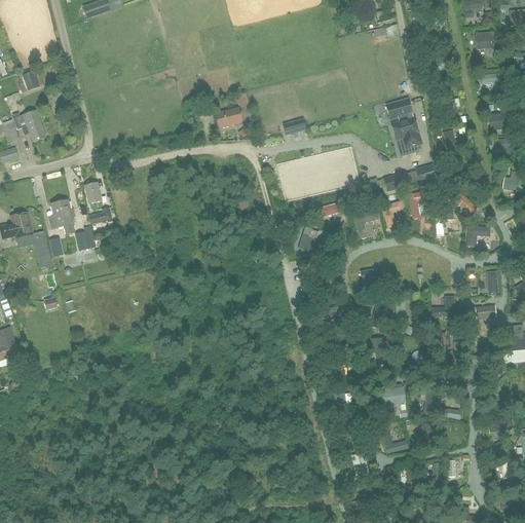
[(100,0),(82,6),(86,16),(110,8),(107,0),(100,0)]
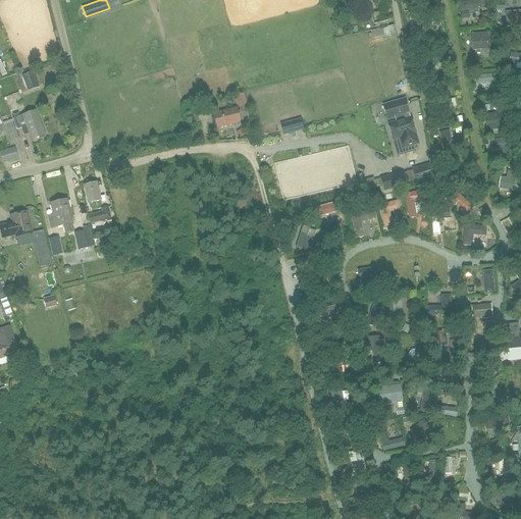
[(377,0),(380,9),(388,7),(387,0),(377,0)]
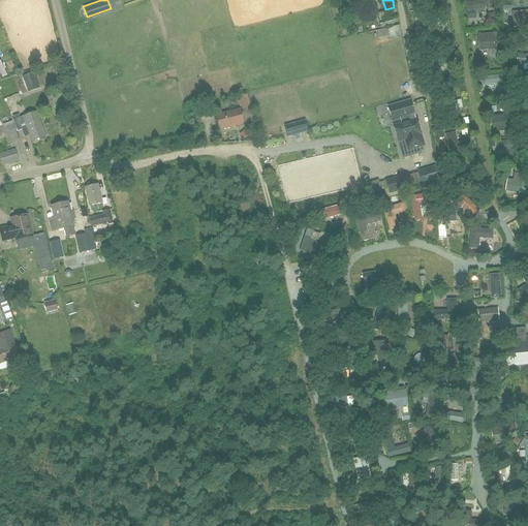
[(378,25),(393,22),(391,14),(378,18),(379,21),(377,21),(378,25)]
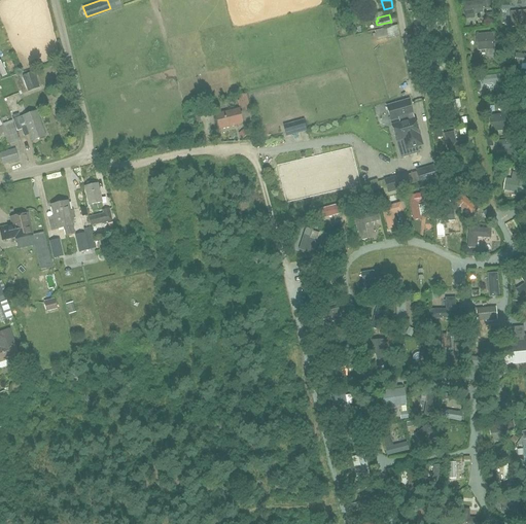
[(494,49),(492,29),(476,31),(477,47),(486,46),(487,50),(488,53),(493,53),(494,49)]
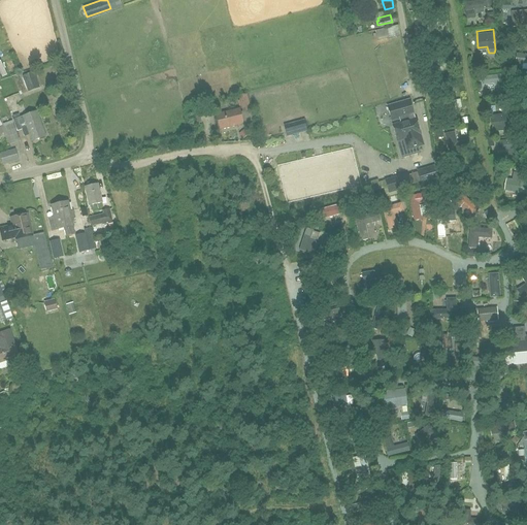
[(526,51),(515,51),(514,64),(522,65),(522,61),(526,61),(526,51)]
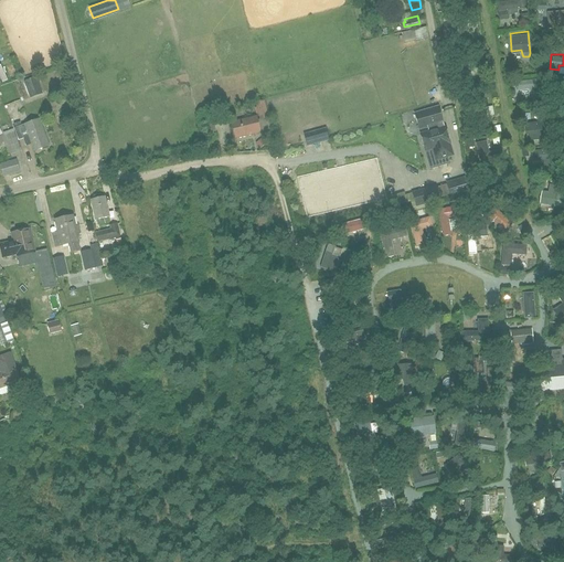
[(459,81),(467,80),(465,64),(467,64),(466,57),(451,59),(453,65),(456,65),(457,73),(455,74),(456,83),(459,83),(459,81)]
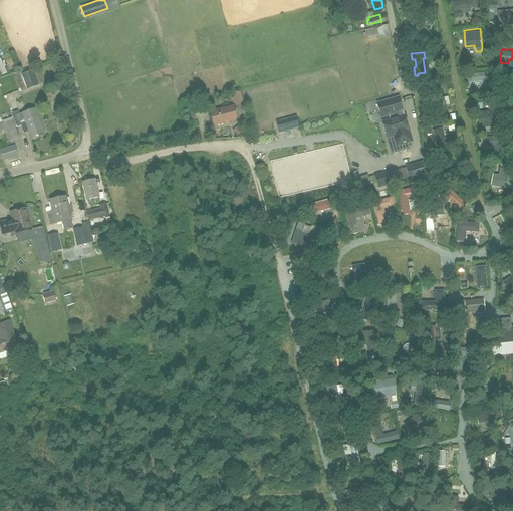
[(20,71),(26,86),(38,82),(32,67),(20,71)]
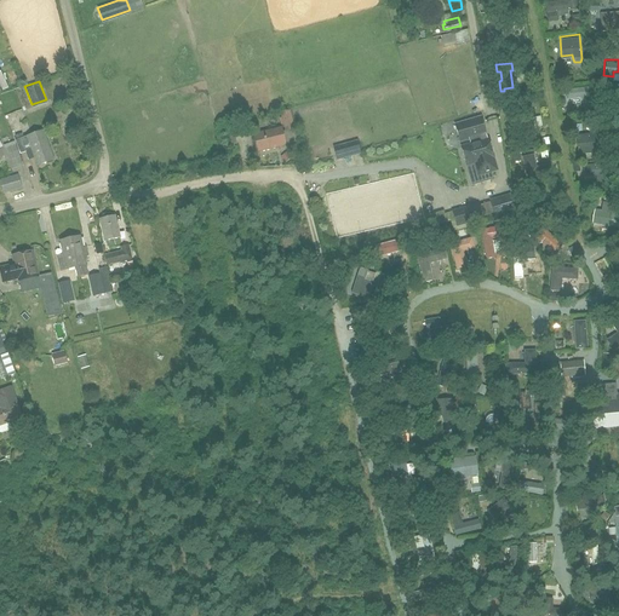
[(57,103),(59,110),(68,108),(66,101),(57,103)]
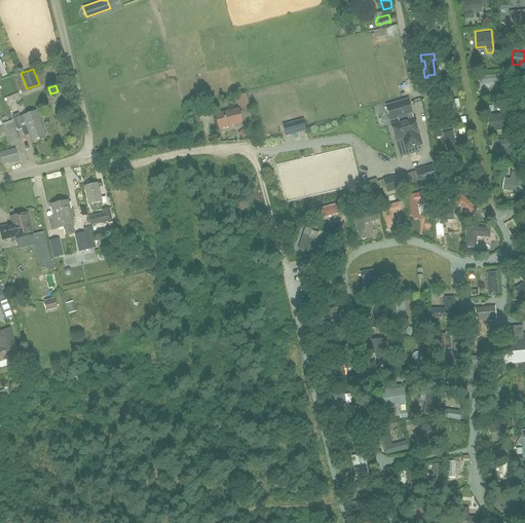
[(24,86),(11,87),(11,97),(25,97),(24,86)]
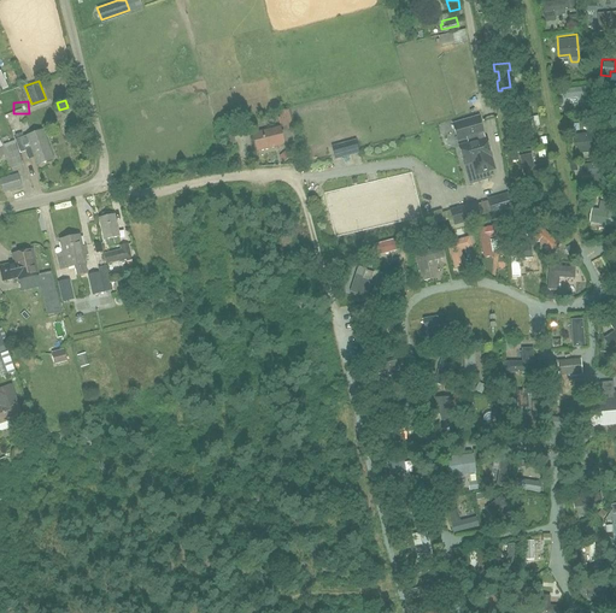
[(535,104),(538,116),(547,113),(545,102),(535,104)]
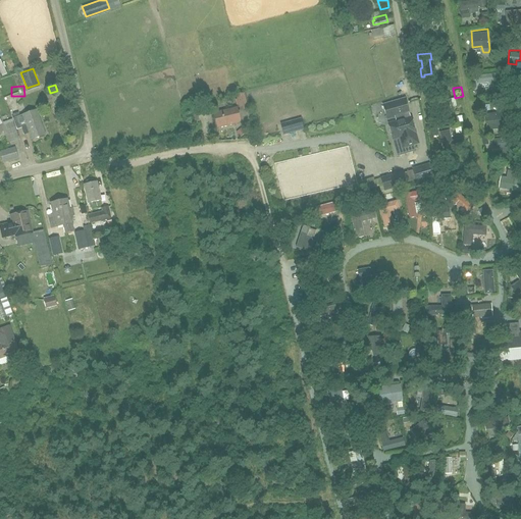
[(239,107),(247,105),(244,89),(235,91),(239,107)]
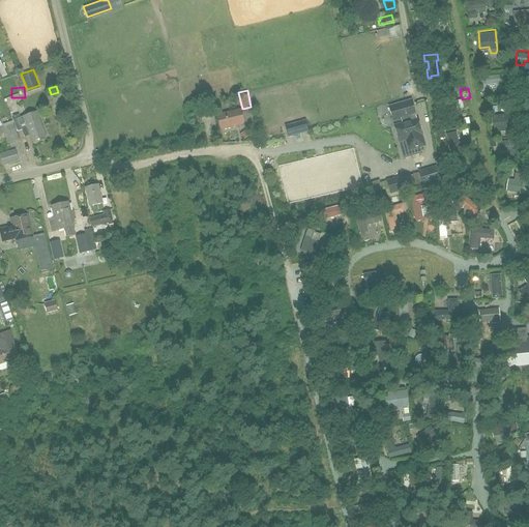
[(457,113),(453,94),(444,95),(447,115),(457,113)]
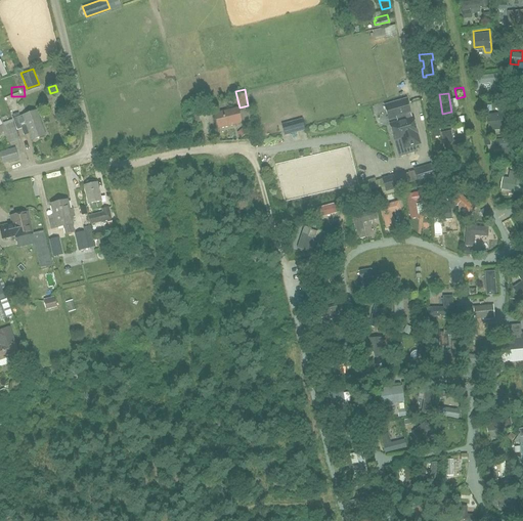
[(405,95),(383,101),(387,118),(396,115),(397,119),(389,122),(393,137),(401,134),(403,135),(402,137),(401,138),(403,145),(419,140),(416,130),(411,115),(410,116),(409,112),(410,111),(405,95)]
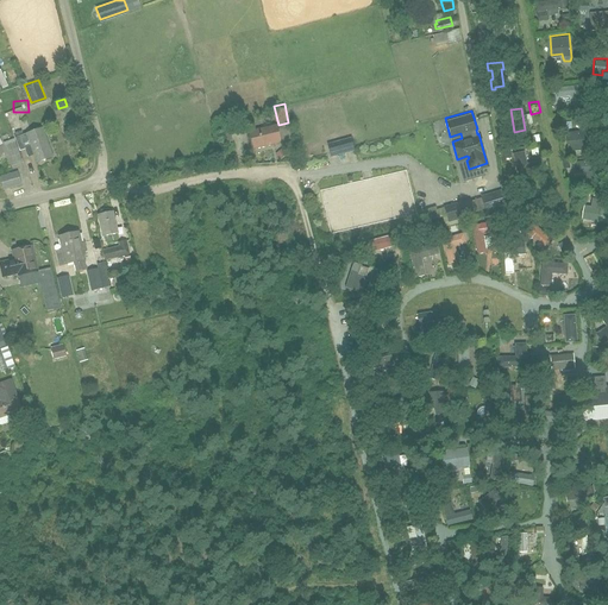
[(231,138),(227,123),(217,125),(220,142),(231,138)]
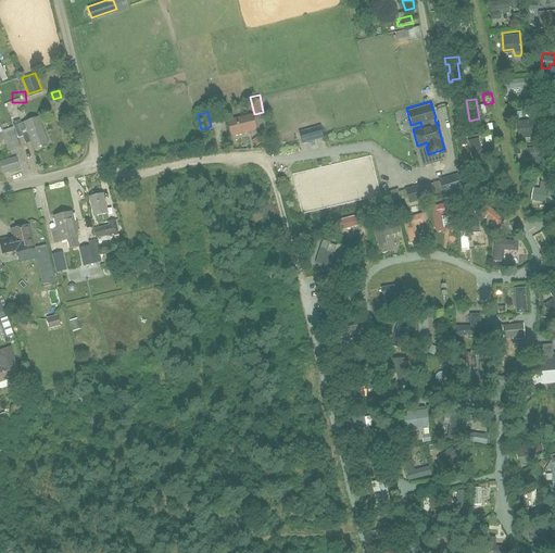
[(230,133),(255,126),(251,112),(227,117),(230,133)]
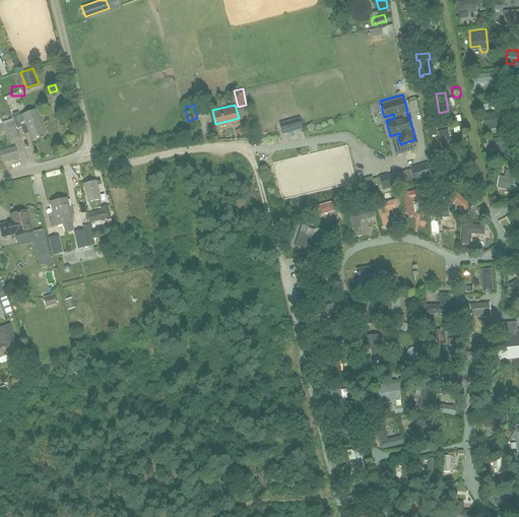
[(12,116),(9,116),(14,127),(15,126),(20,124),(23,132),(28,130),(30,136),(44,131),(35,107),(21,112),(21,111),(19,112),(17,109),(11,111),(12,114),(11,115),(12,116)]
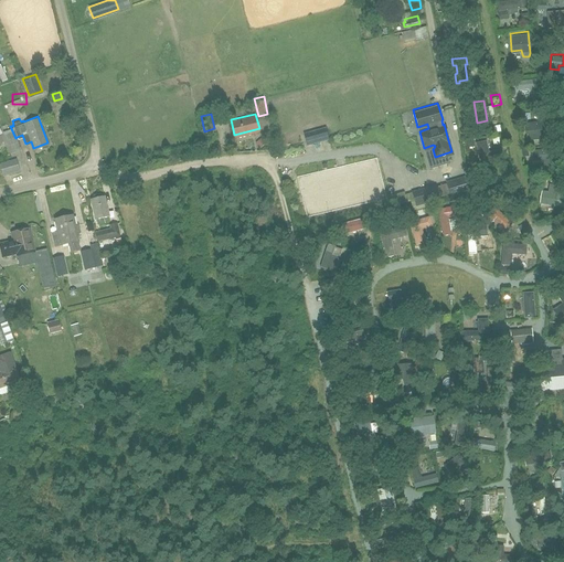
[(543,137),(542,118),(524,119),(525,138),(543,137)]
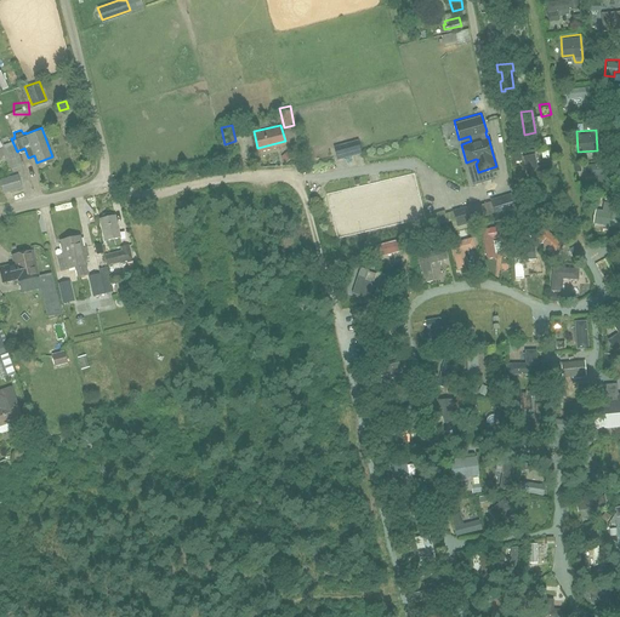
[(336,158),(360,150),(357,137),(333,144),(336,158)]
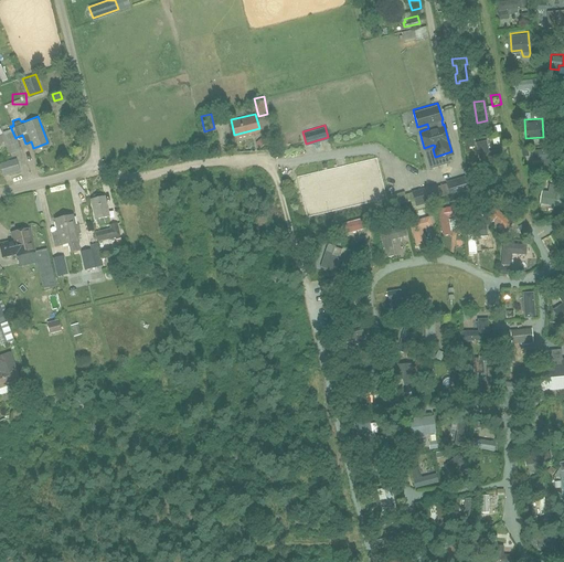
[(16,138),(10,126),(2,129),(10,151),(20,147),(17,137),(16,138)]
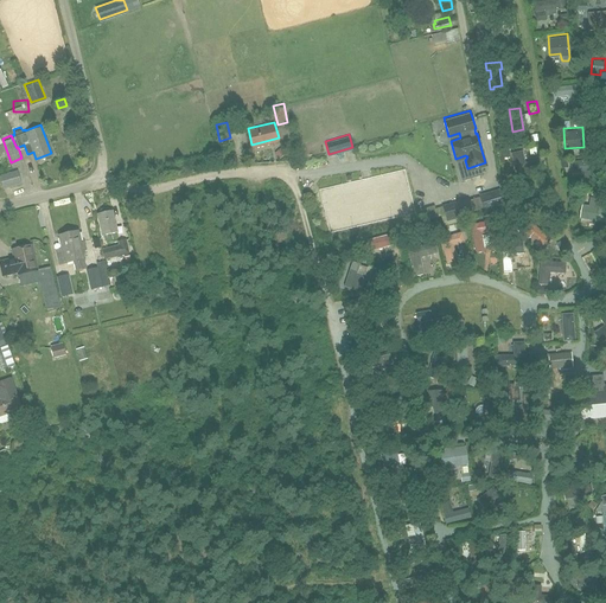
[(524,160),(522,147),(510,151),(515,174),(540,168),(537,156),(524,160)]
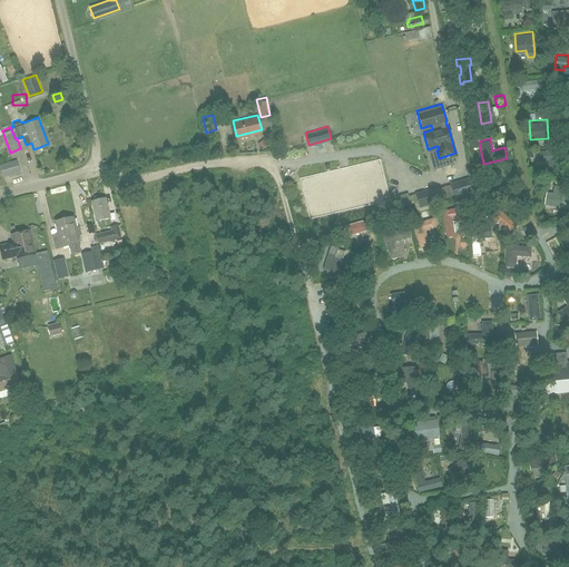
[(557,147),(535,149),(536,159),(547,158),(548,174),(559,172),(557,147)]
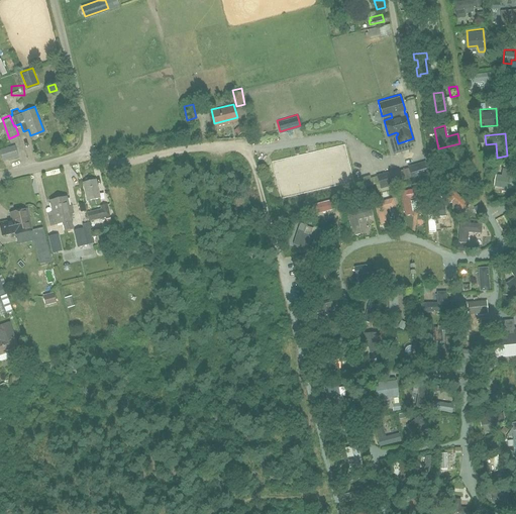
[(0,155),(1,159),(17,153),(14,142),(0,146),(0,155)]
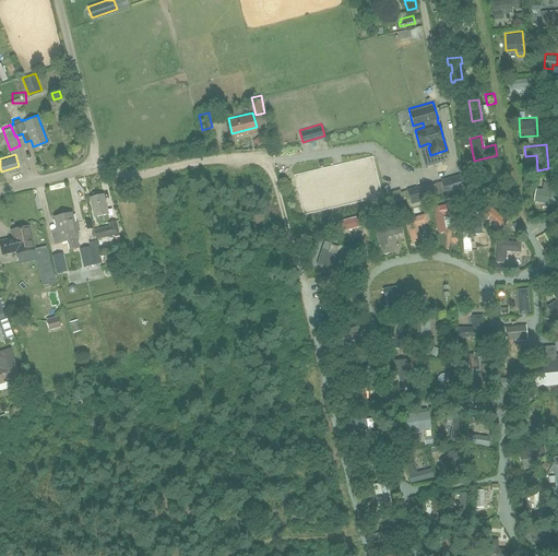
[(459,172),(440,177),(443,188),(437,190),(438,194),(444,192),(444,193),(464,188),(459,172)]
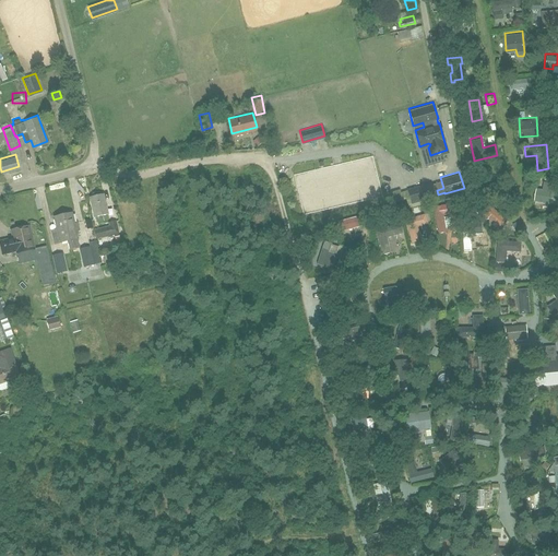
[(430,180),(406,187),(411,202),(435,194),(430,180)]
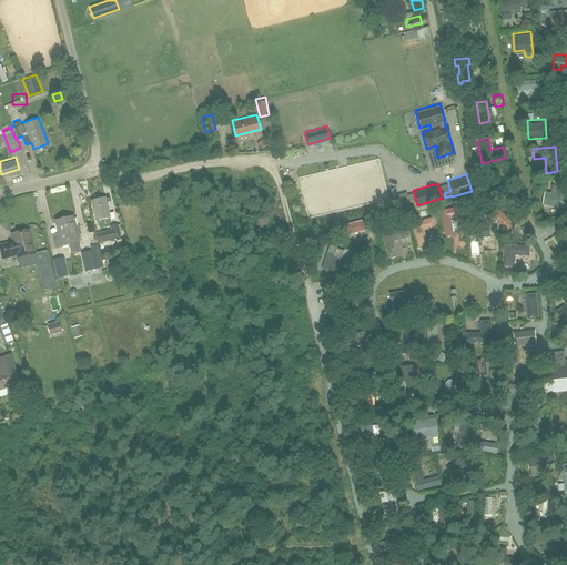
[(550,191),(543,189),(542,201),(565,205),(566,193),(566,192),(559,192),(560,185),(552,184),(550,191)]
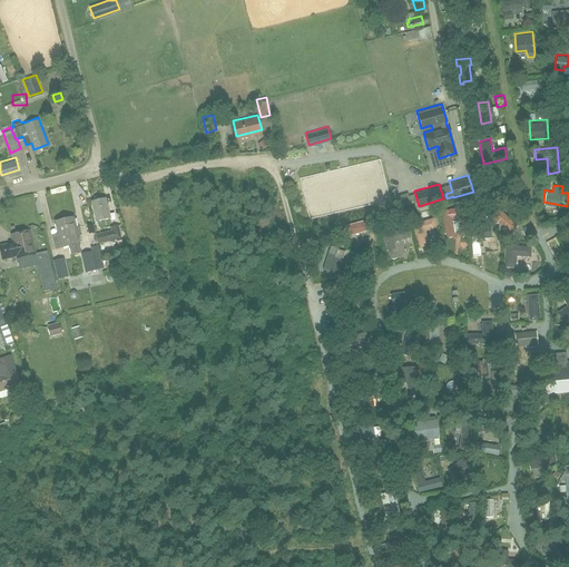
[(92,197),(92,198),(90,198),(95,218),(109,215),(105,195),(102,196),(102,195),(99,193),(94,194),(92,197)]
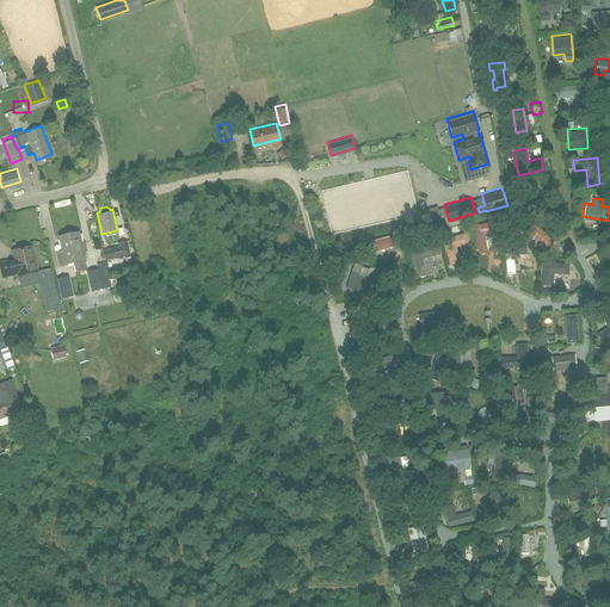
[(490,221),(473,223),(478,251),(487,249),(484,231),(491,230),(490,221)]
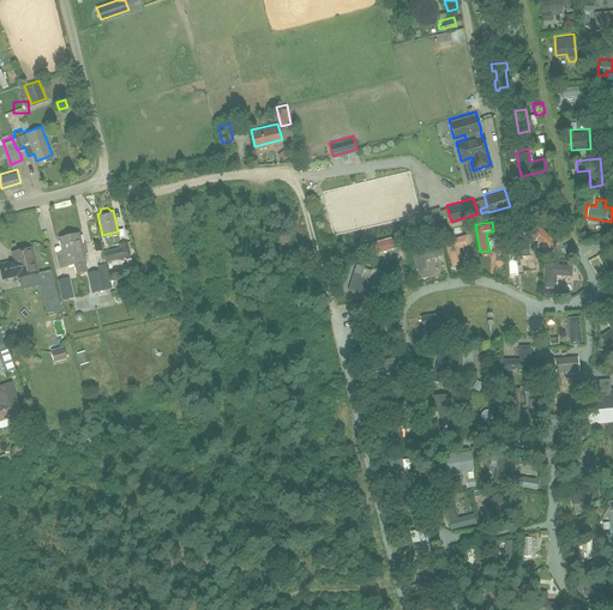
[(534,235),(541,242),(539,243),(545,249),(554,237),(541,227),(534,235)]
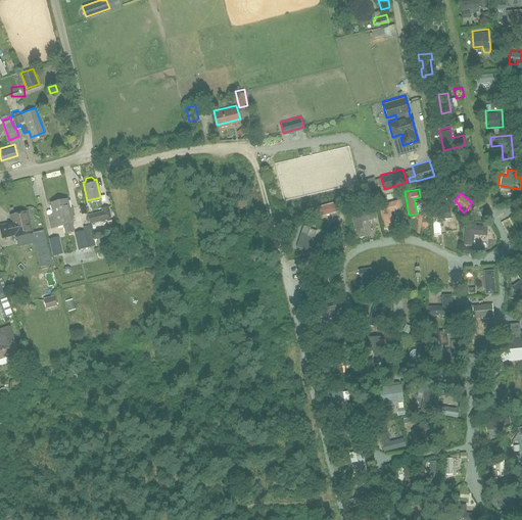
[(50,225),(62,223),(64,232),(74,229),(72,221),(70,213),(73,213),(72,205),(68,206),(66,196),(50,200),(52,213),(47,214),(50,225)]
